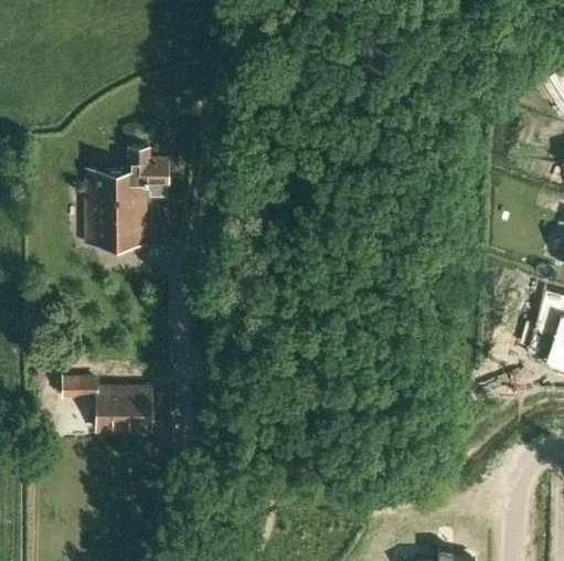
[(129,149),(129,173),(86,173),(86,245),(146,245),(146,190),(149,191),(149,198),(167,198),(167,160),(149,159),(149,149),(129,149)]
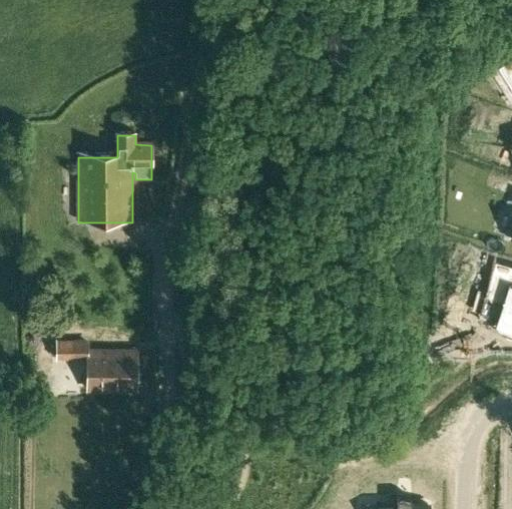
[(511,268),(495,264),(477,323),(495,329),(494,331),(499,332),(497,337),(511,342),(511,268)]
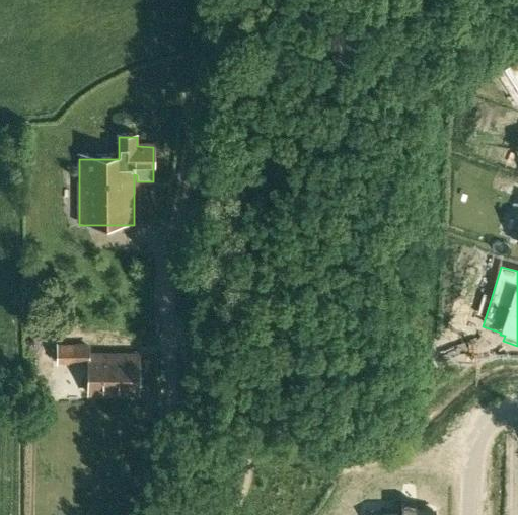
[(139,358),(89,357),(89,397),(138,397),(139,358)]
